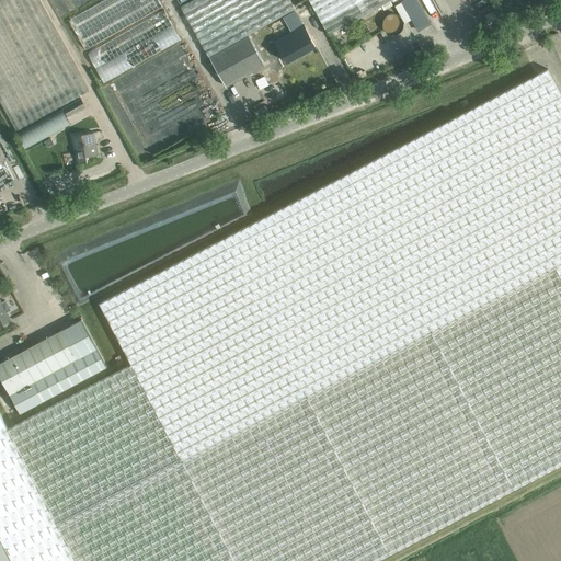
[(0,0),(0,99),(18,130),(89,91),(37,0),(0,0)]
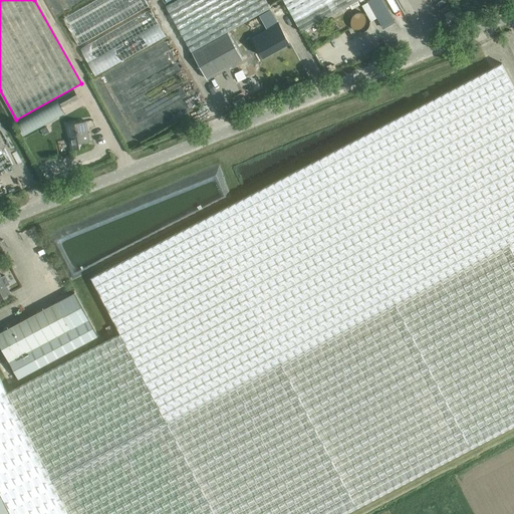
[(148,0),(93,0),(63,15),(76,43),(152,7),(148,0)]
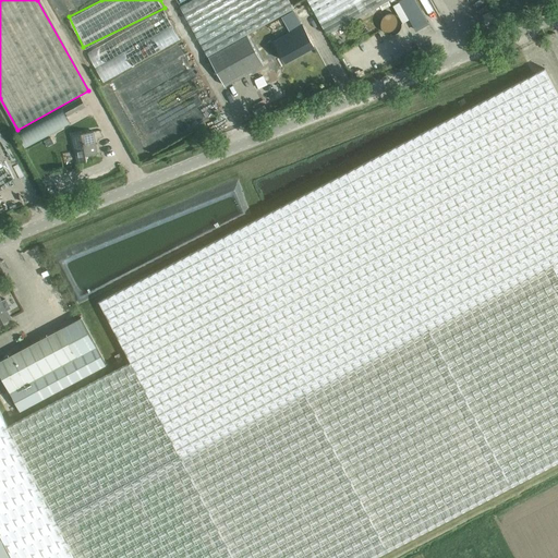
[(208,57),(247,35),(294,9),(289,0),(193,0),(181,7),(208,57)]
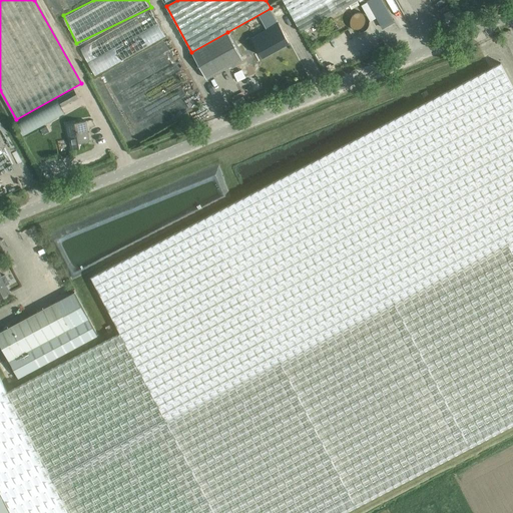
[(357,0),(283,0),(301,31),(357,0)]
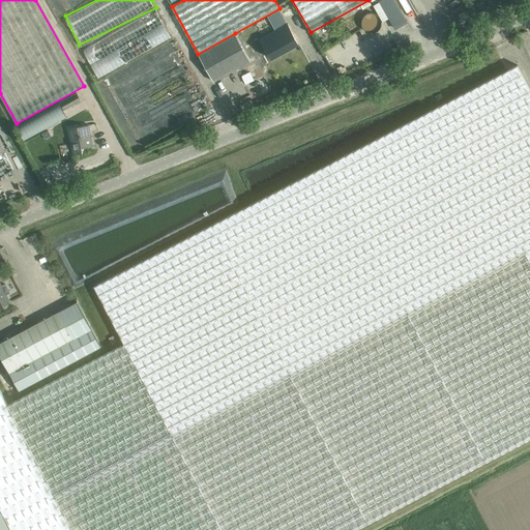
[(395,28),(406,22),(393,0),(382,0),(380,1),(395,28)]
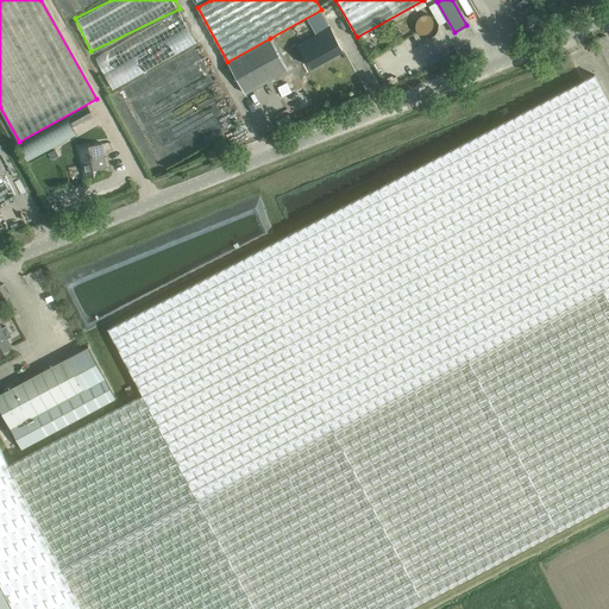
[(95,55),(113,88),(199,43),(181,10),(95,55)]
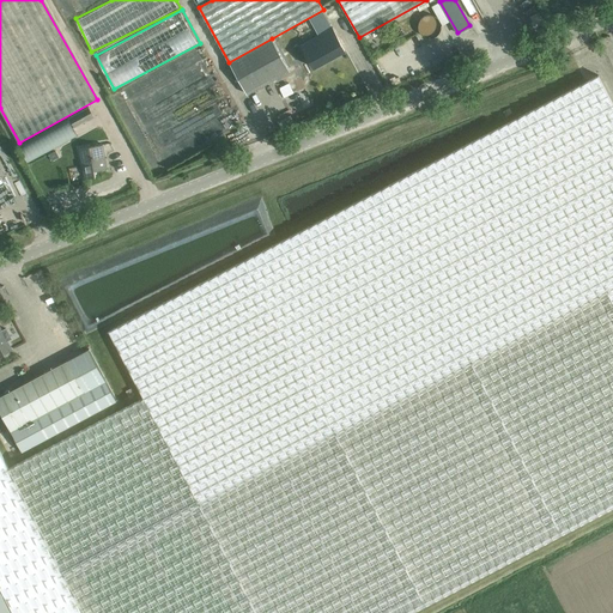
[(345,50),(332,26),(301,44),(314,68),(345,50)]
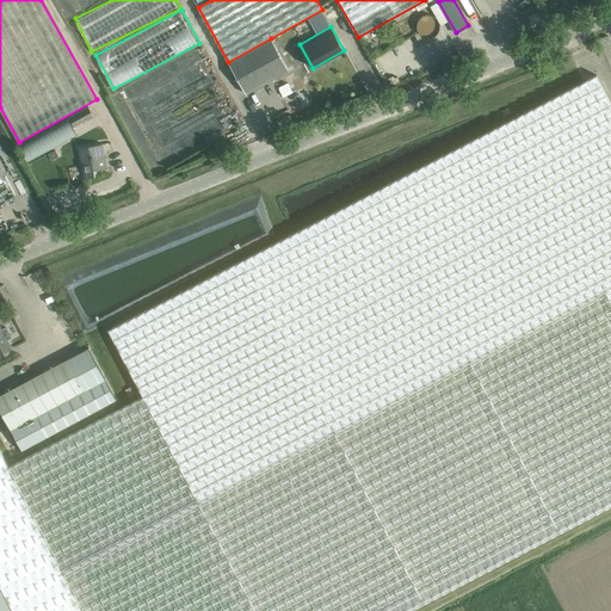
[(271,38),(228,62),(246,93),(289,71),(271,38)]
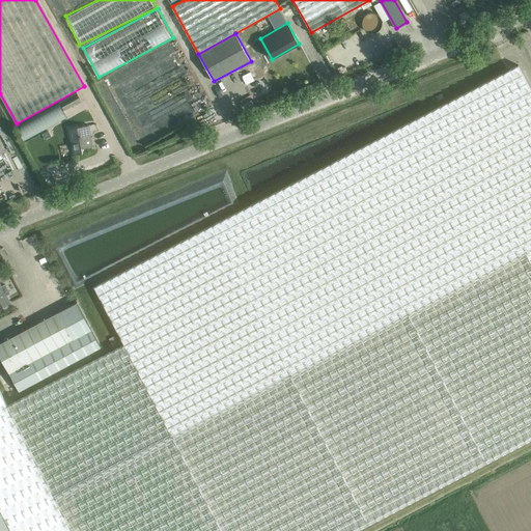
[(0,390),(0,505),(12,530),(355,530),(486,463),(530,439),(530,88),(519,65),(330,163),(94,286),(124,344),(8,406),(0,390)]
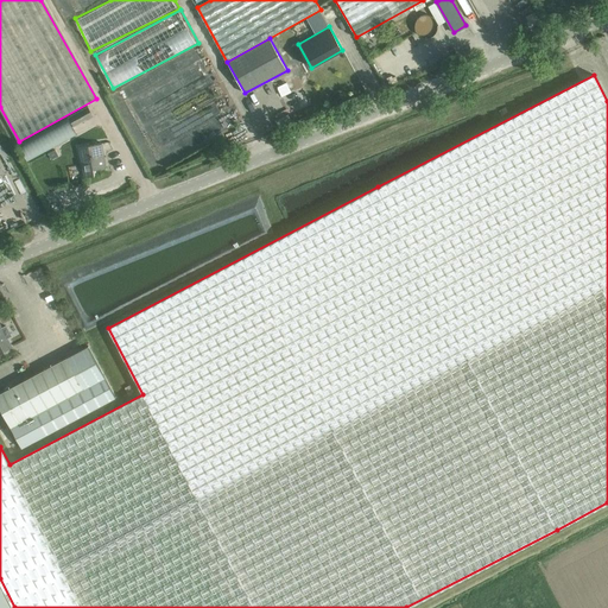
[(283,95),(292,92),(289,82),(279,86),(283,95)]
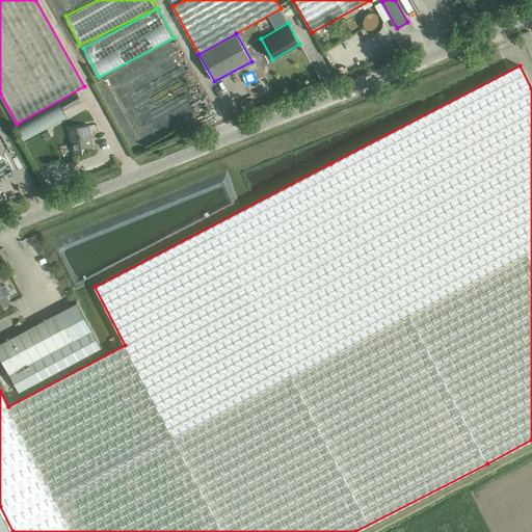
[(77,92),(60,102),(65,110),(81,101),(77,92)]
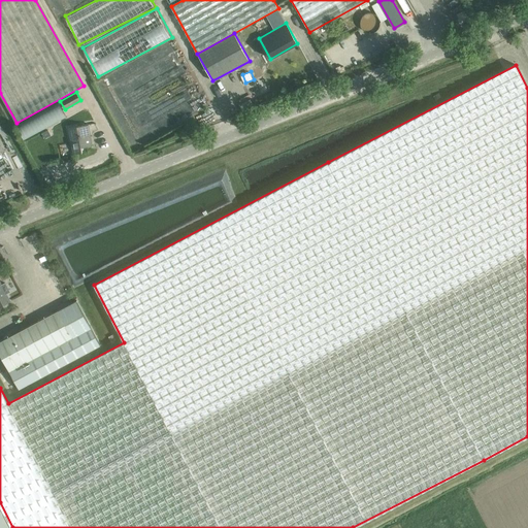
[(92,145),(91,135),(89,124),(68,128),(73,154),(83,152),(81,146),(92,145)]
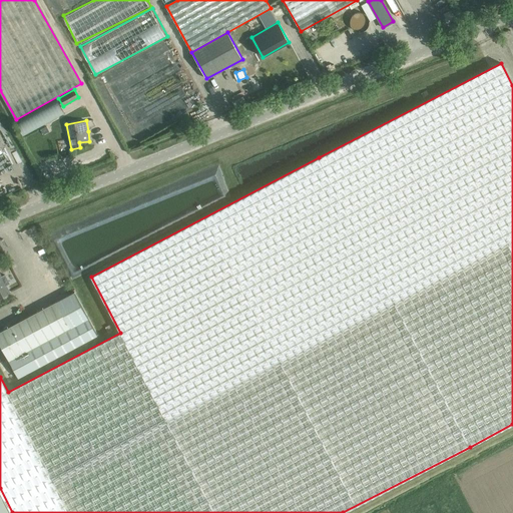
[(46,125),(41,128),(44,135),(49,132),(46,125)]
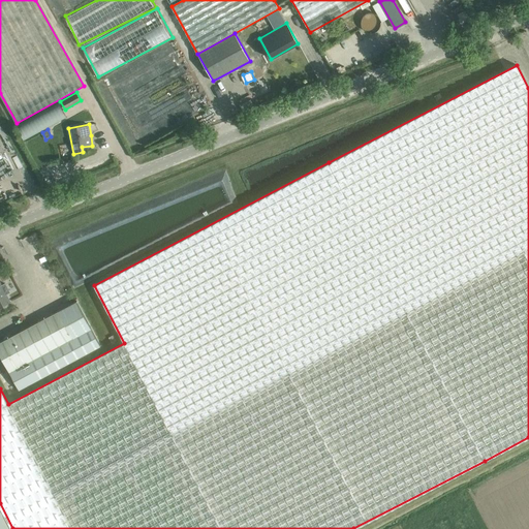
[(0,302),(2,306),(10,302),(0,282),(0,302)]
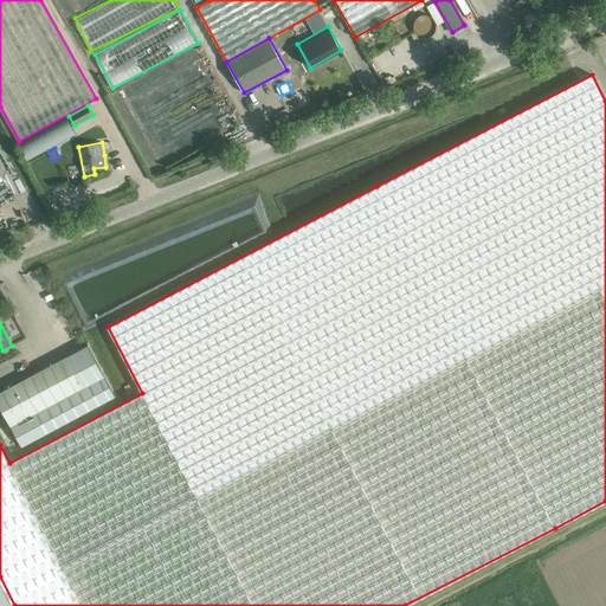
[(116,395),(88,345),(68,355),(0,391),(0,405),(11,426),(21,445),(116,395)]
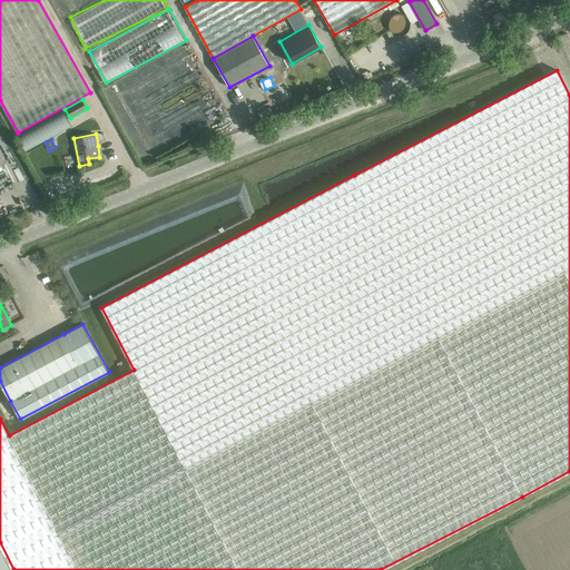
[(13,569),(0,542),(0,569),(13,569)]
